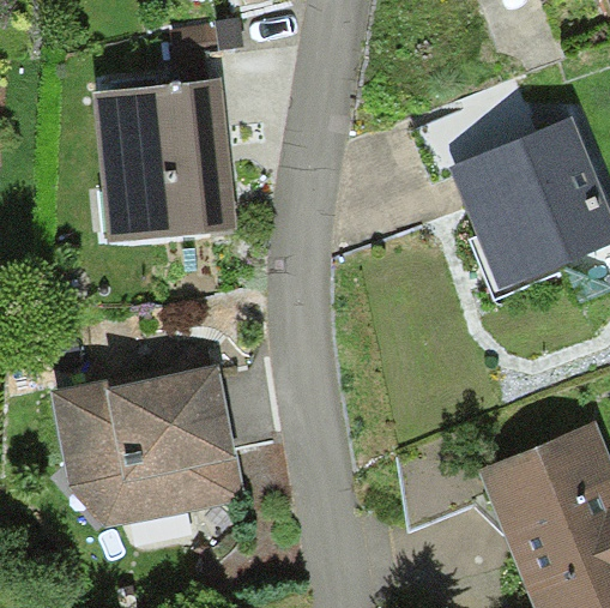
[(92,91),(109,242),(240,228),(223,77),(92,91)]
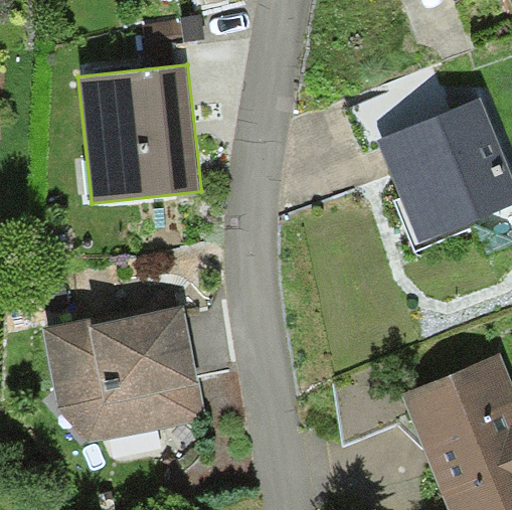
[(401,194),(393,197),(412,246),(511,206),(511,170),(502,146),(483,99),(379,139),(401,194)]
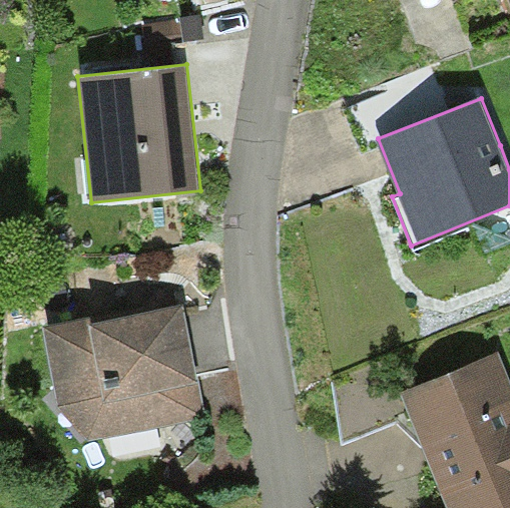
[(58,407),(87,443),(201,420),(179,305),(133,314),(43,332),(58,407)]
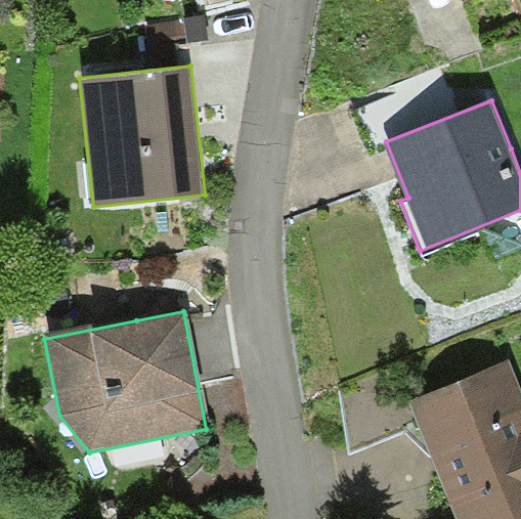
[(428,451),(454,518),(520,518),(520,382),(512,358),(406,401),(428,451)]
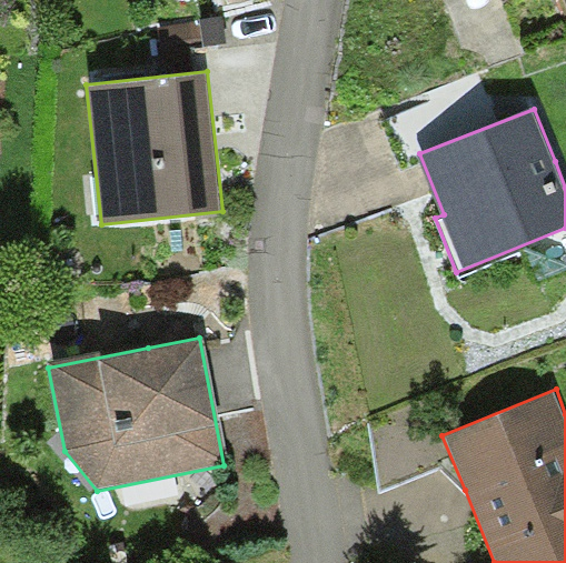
[(465,490),(442,435),(424,392),(367,416),(378,490),(436,466),(465,490)]
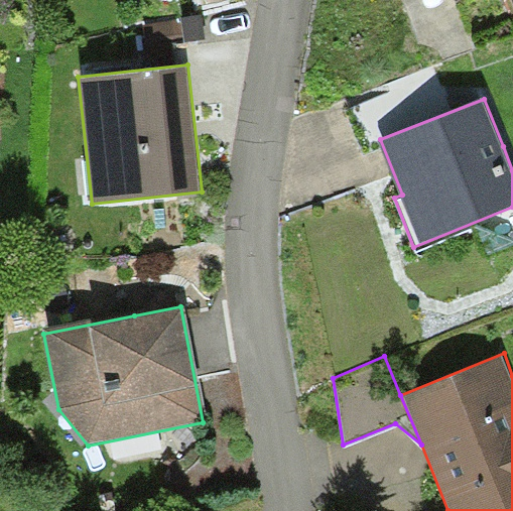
All buildings are outlined.
